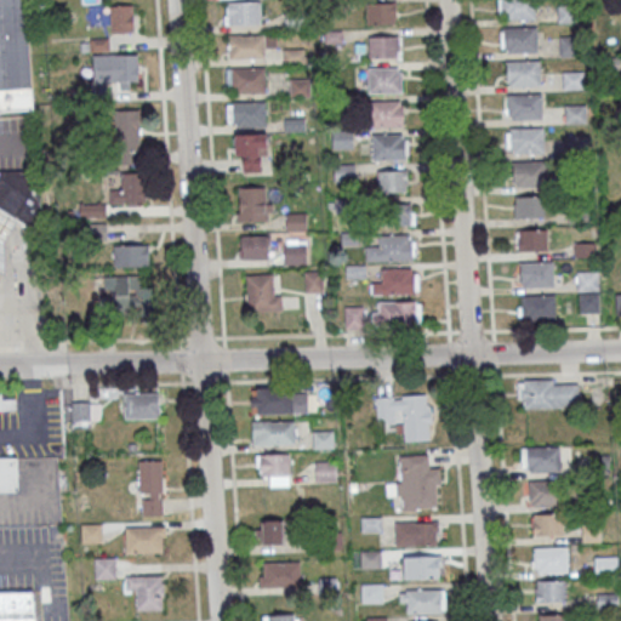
[(0,0),(27,0),(34,109),(0,112),(0,0)]
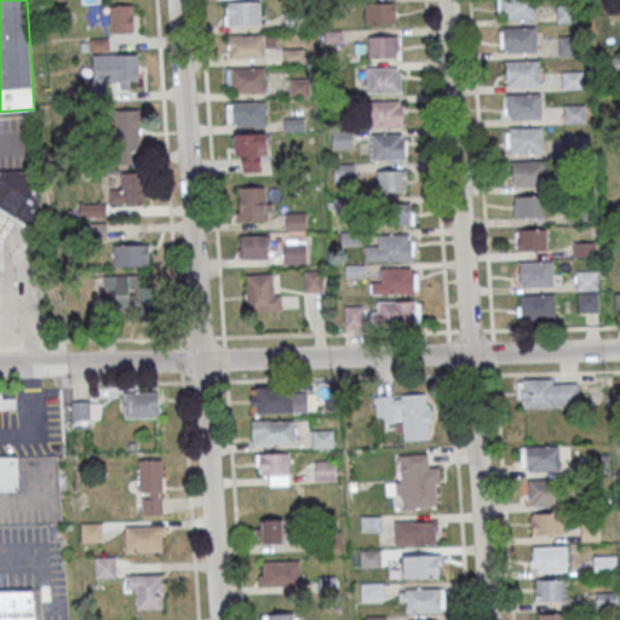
[(533,0),(498,0),(499,19),(533,19),(533,0)]
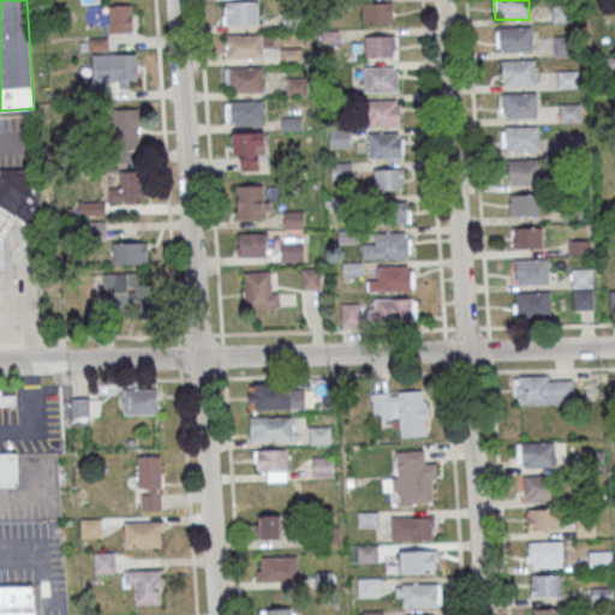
[(257,24),(257,1),(225,1),(225,24),(257,24)]
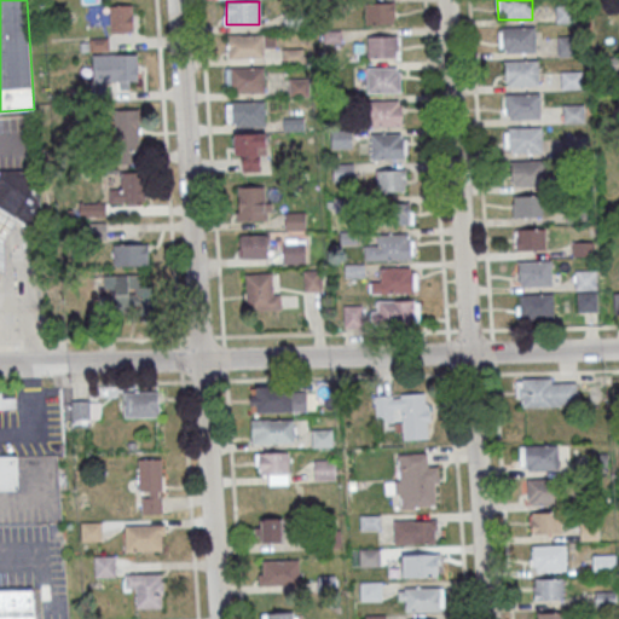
[(365,3),(365,23),(394,23),(394,3),(365,3)]
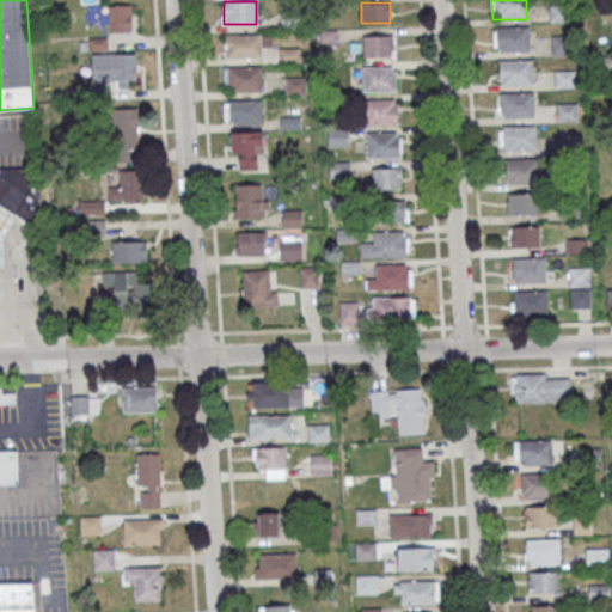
[(132,5),(109,5),(109,31),(132,31),(132,5)]
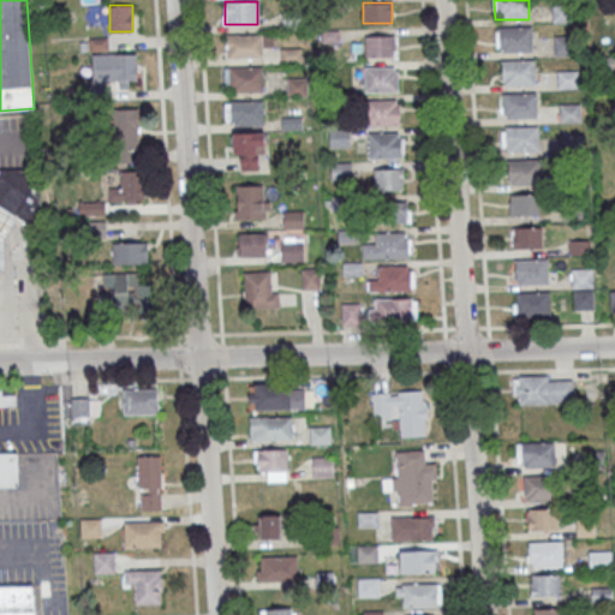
[(573,5),(553,5),(553,22),(573,22),(573,5)]
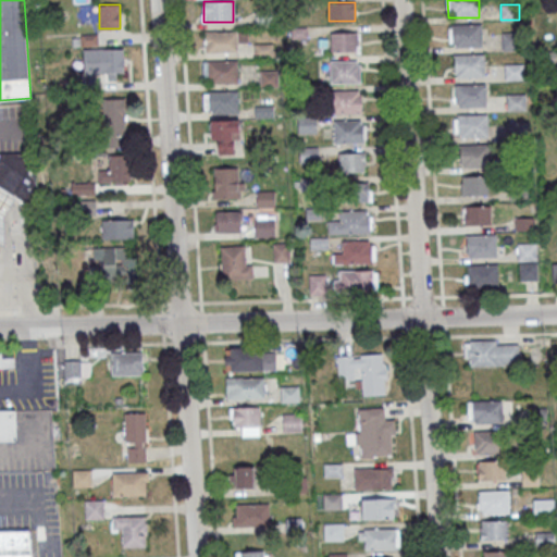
[(450,24),(450,47),(481,47),(481,24),(450,24)]
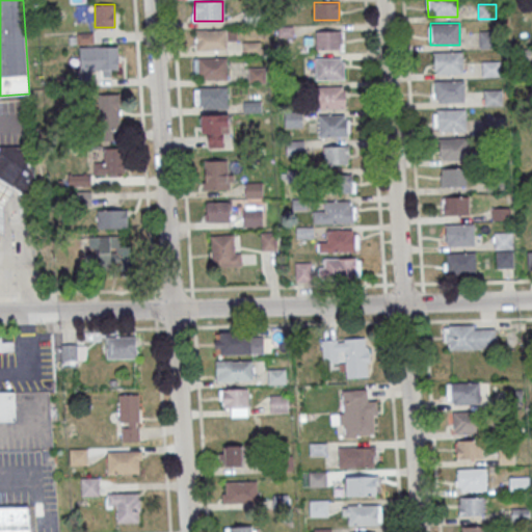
[(235,29),(195,29),(195,50),(227,50),(227,40),(235,40),(235,29)]
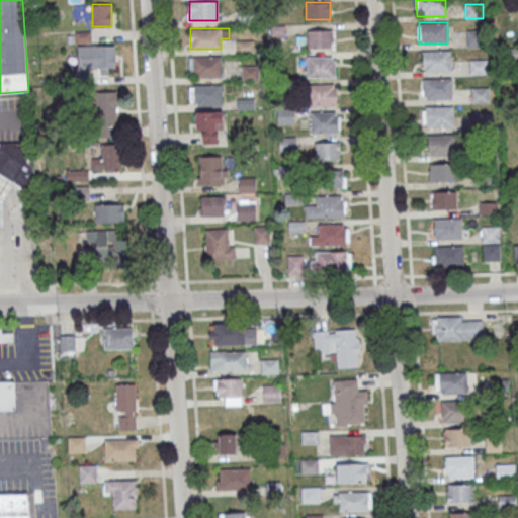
[(308,29),(308,48),(333,48),(333,29),(308,29)]
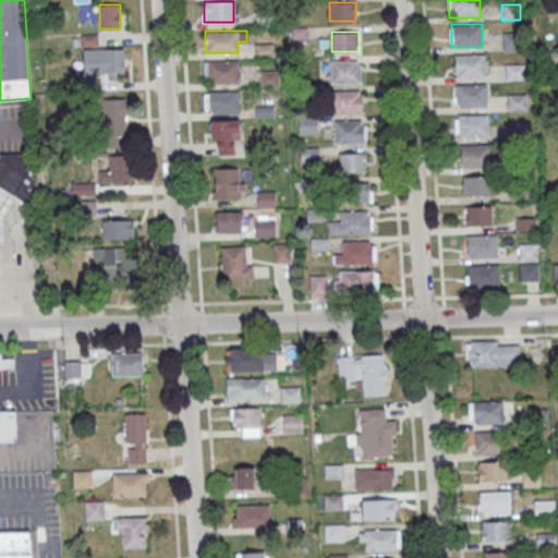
[(502,50),(520,50),(520,32),(502,32),(502,50)]
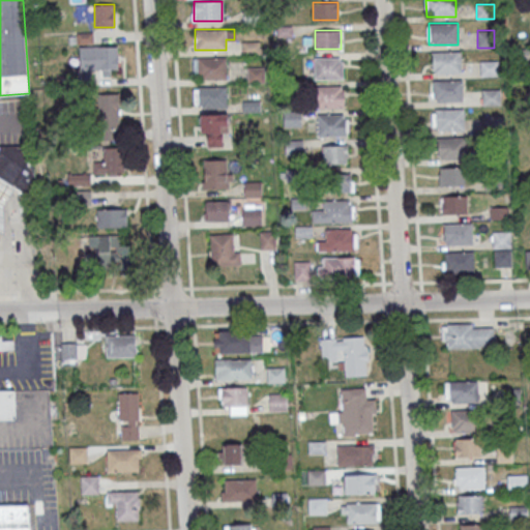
[(118,46),(80,47),(80,71),(109,70),(118,70),(118,46)]
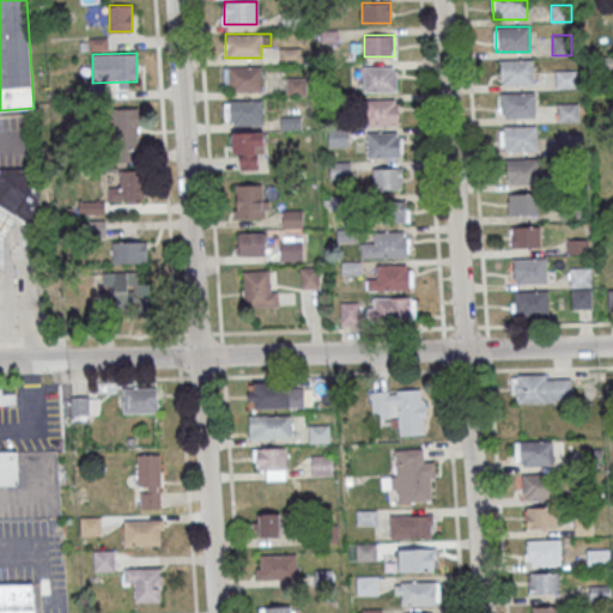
[(499,84),(533,84),(533,60),(499,60),(499,84)]
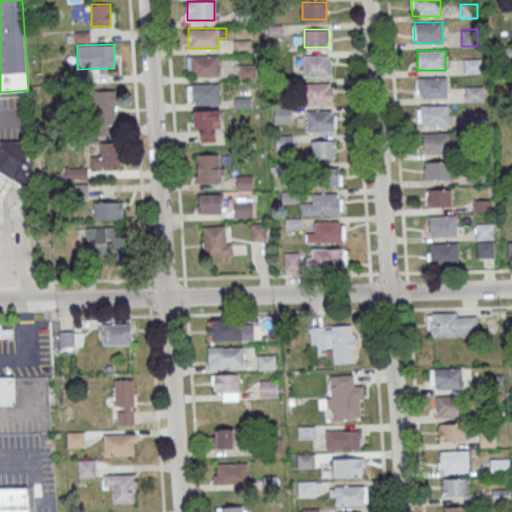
[(218,76),(218,55),(187,55),(187,76),(218,76)]
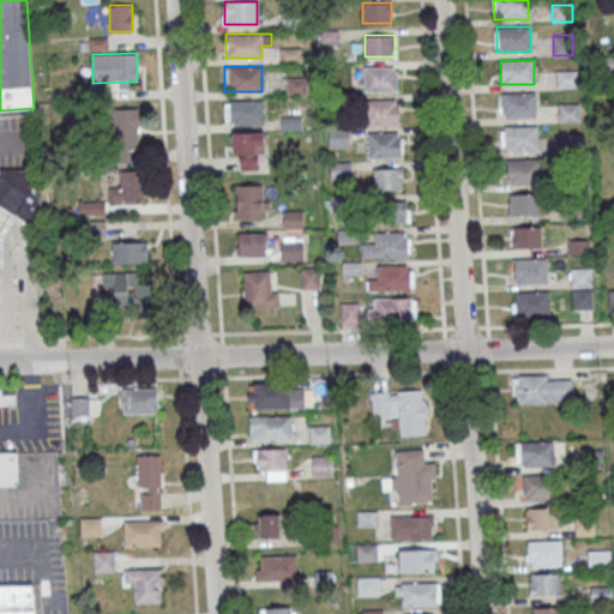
[(397,92),(397,66),(363,66),(363,92),(397,92)]
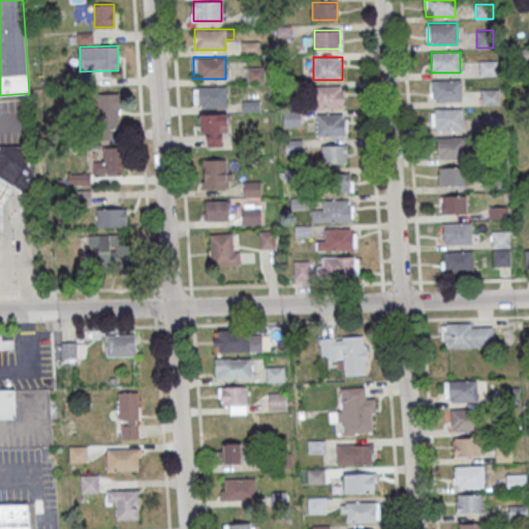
[(432,101),(460,101),(460,80),(432,80),(432,101)]
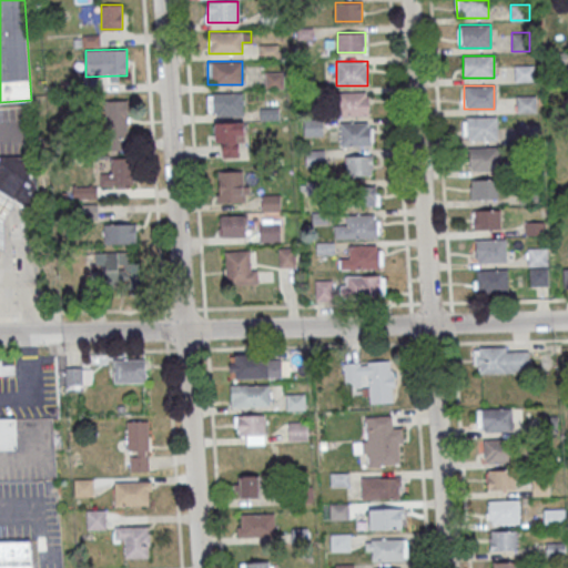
[(243,92),(209,92),(209,115),(243,115),(243,92)]
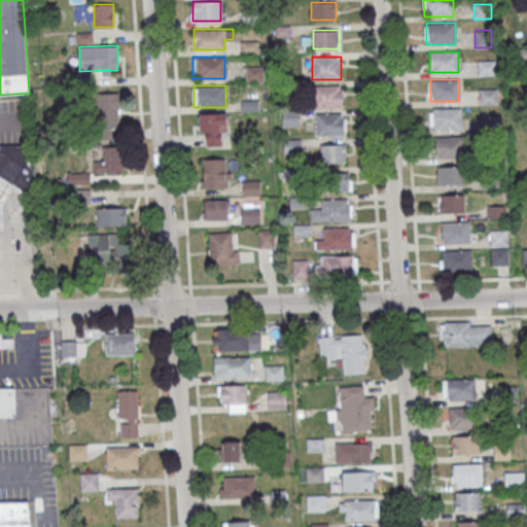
[(342,85),(314,85),(314,107),(342,107),(342,85)]
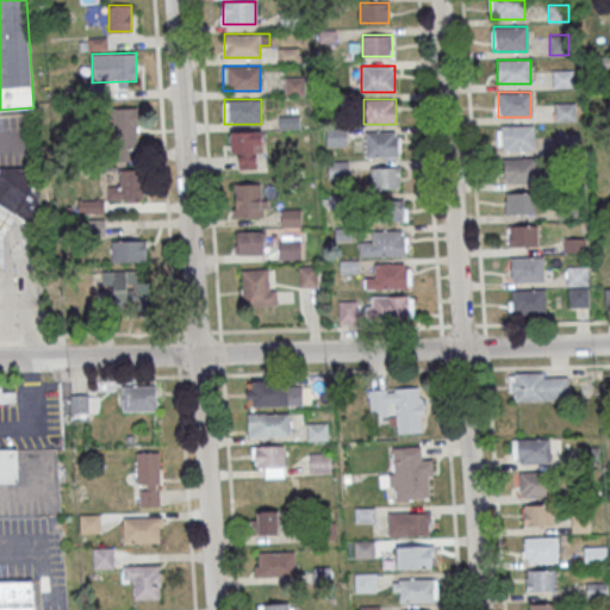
[(137,107),(113,107),(113,162),(137,162),(137,107)]
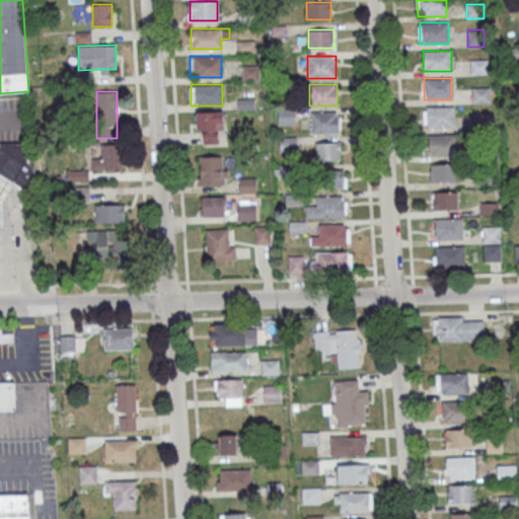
[(454,106),(424,106),(424,128),(454,128),(454,106)]
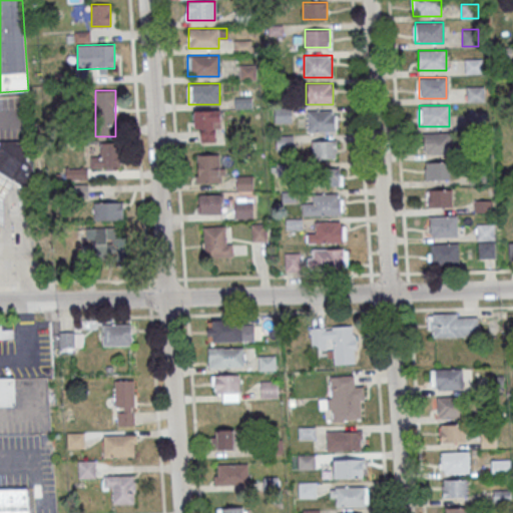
[(292,123),(292,108),(275,108),(275,123),(292,123)]
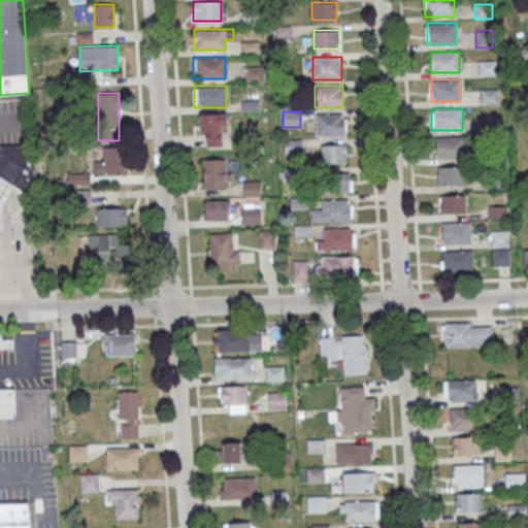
[(227,113),(198,113),(198,132),(227,132),(227,113)]
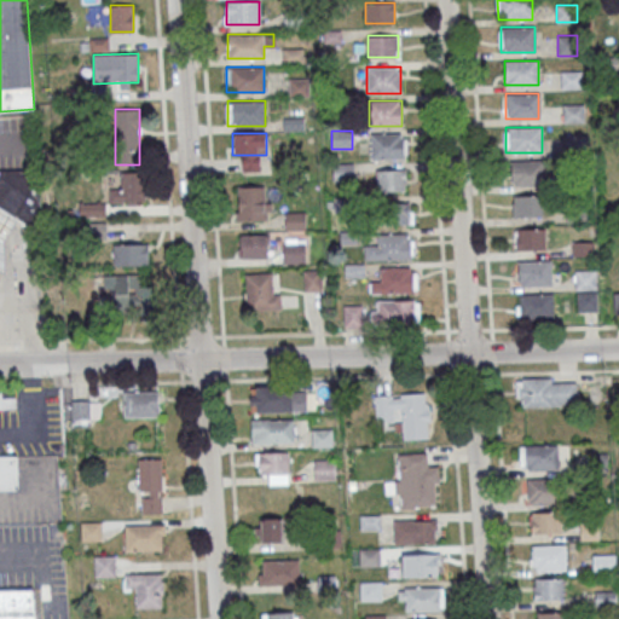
[(371,160),(404,160),(404,133),(371,133),(371,160)]
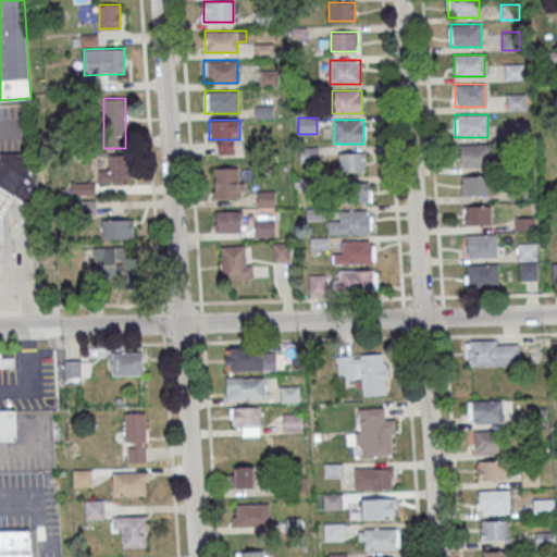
[(460,144),(460,166),(490,166),(490,144),(460,144)]
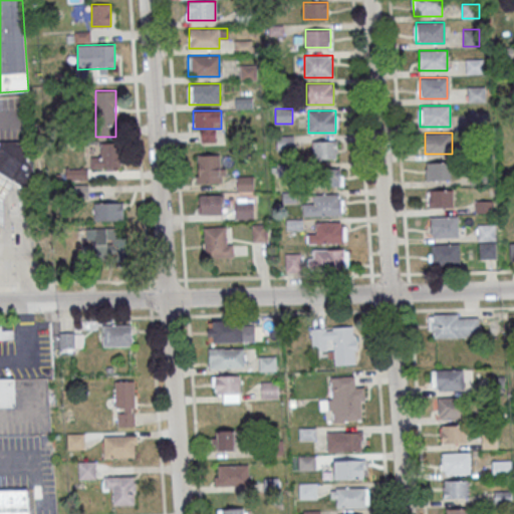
[(337,141),(312,141),(312,159),(337,159),(337,141)]
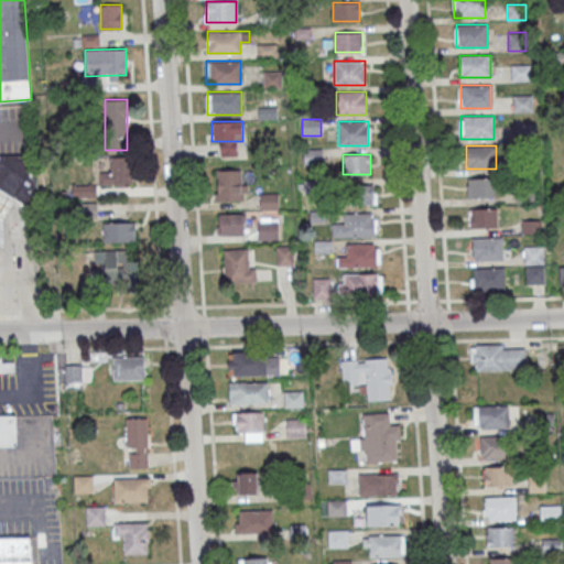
[(15,203),(0,193),(0,155),(34,155),(38,216),(15,203)]
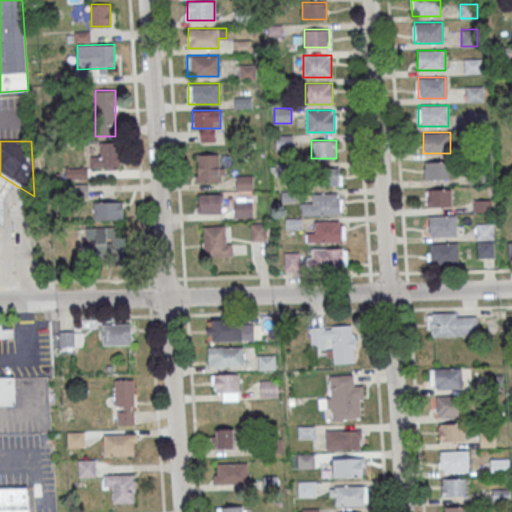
[(90,168),(124,168),(124,143),(99,143),(99,155),(90,155),(90,168)]
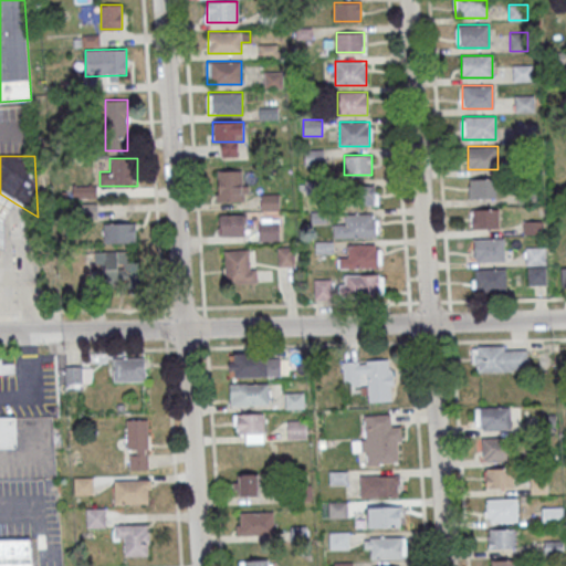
[(468,198),(498,198),(498,179),(468,179),(468,198)]
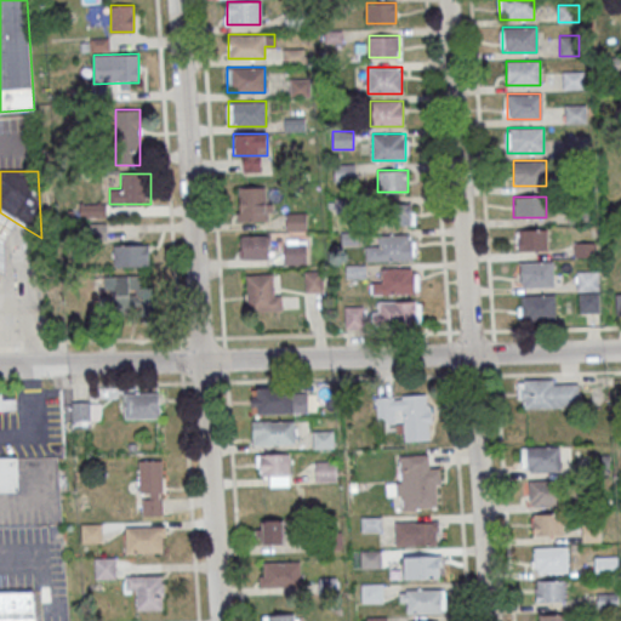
[(272,198),(237,198),(237,221),(272,221),(272,198)]
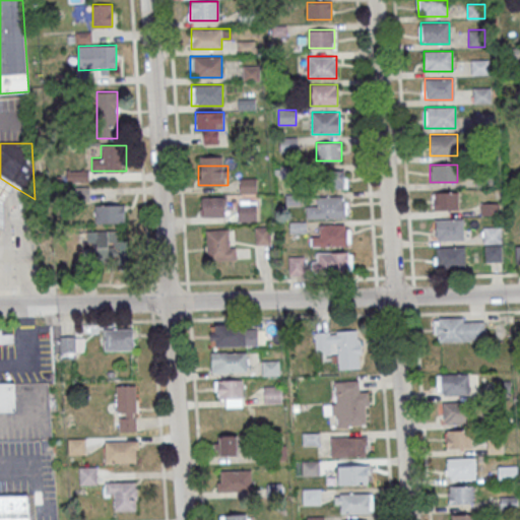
[(346,188),(346,170),(318,170),(318,188),(346,188)]
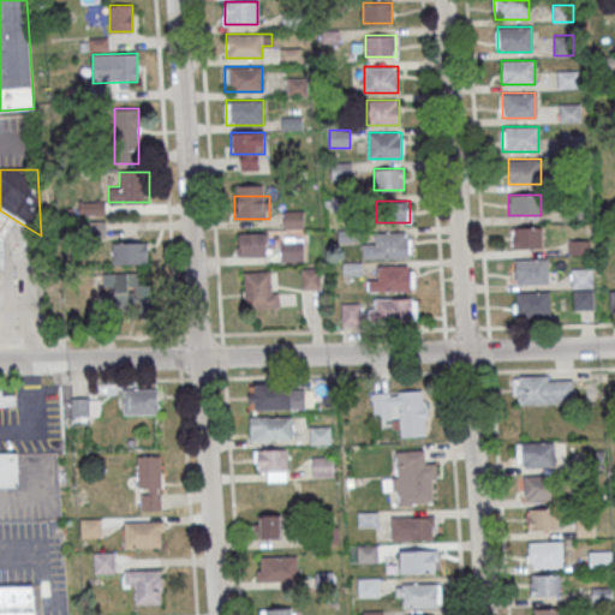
[(0,210),(17,221),(3,244),(4,275),(0,273),(0,210)]
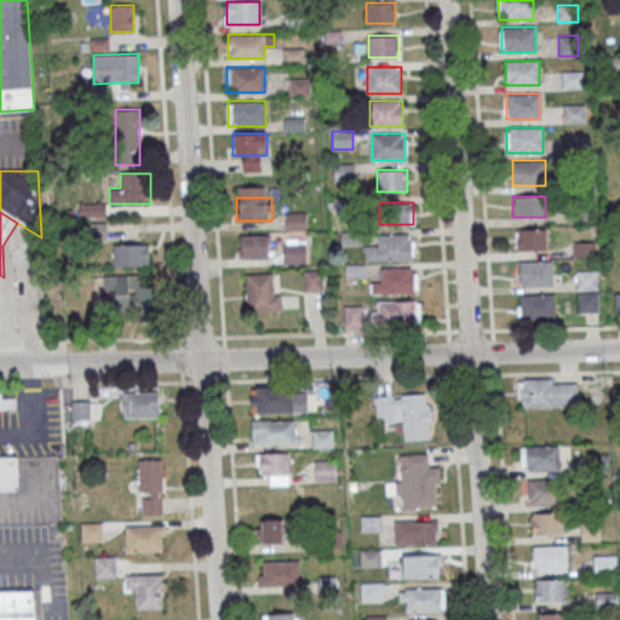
[(306,231),(306,212),(286,212),(286,231),(306,231)]
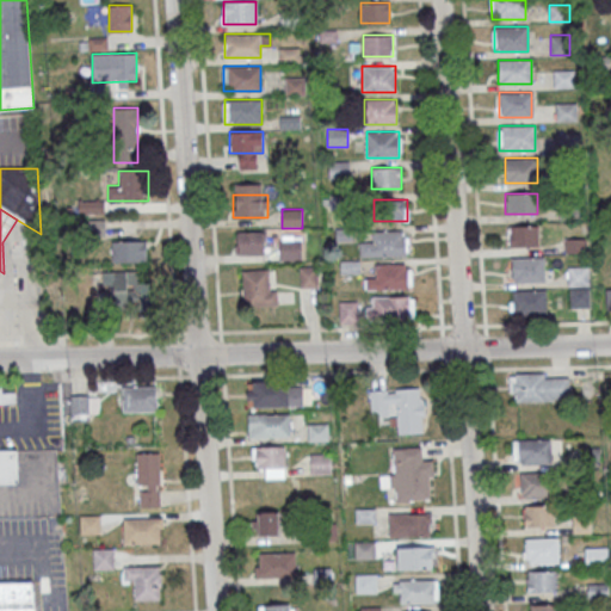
[(538,226),(508,226),(508,247),(538,247),(538,226)]
